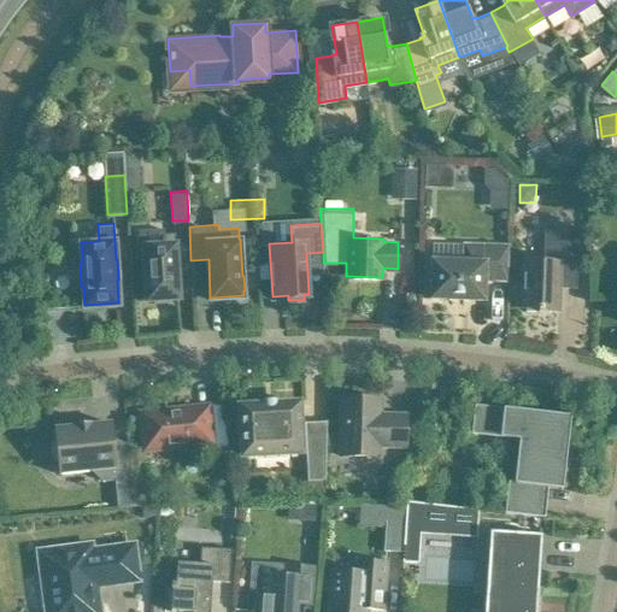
[(178,296),(174,230),(165,231),(165,225),(142,227),(147,298),(154,298),(154,300),(171,300),(171,296),(178,296)]
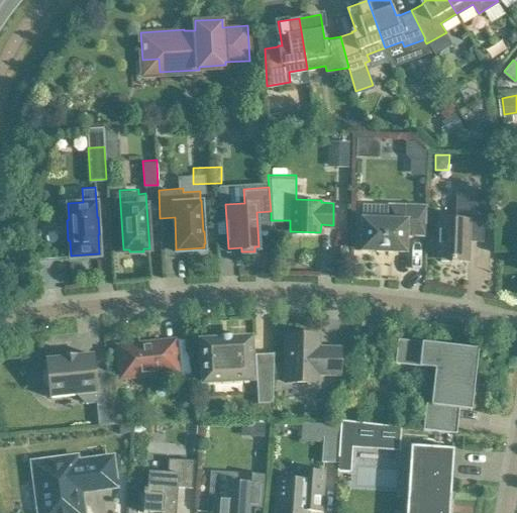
[(469,222),(484,222),(485,191),(455,190),(454,215),(439,215),(437,255),(440,255),(440,259),(468,260),(469,222)]
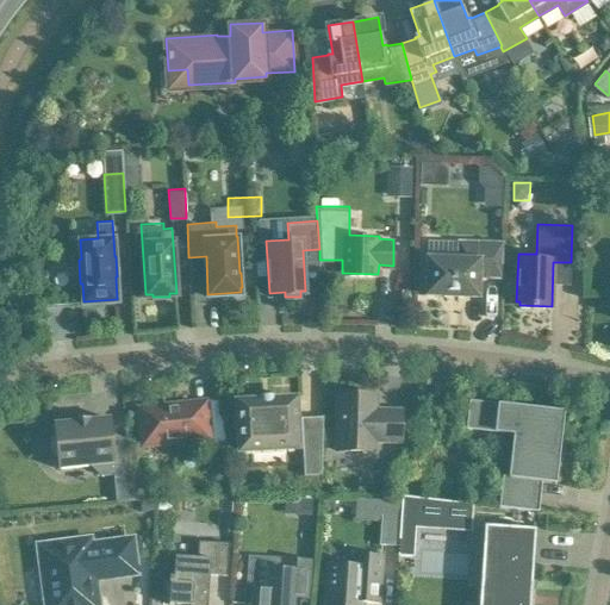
[(458,256),(427,255),(425,292),(443,293),(443,294),(462,294),(462,293),(478,294),(479,274),(500,275),(502,241),(458,238),(458,256)]
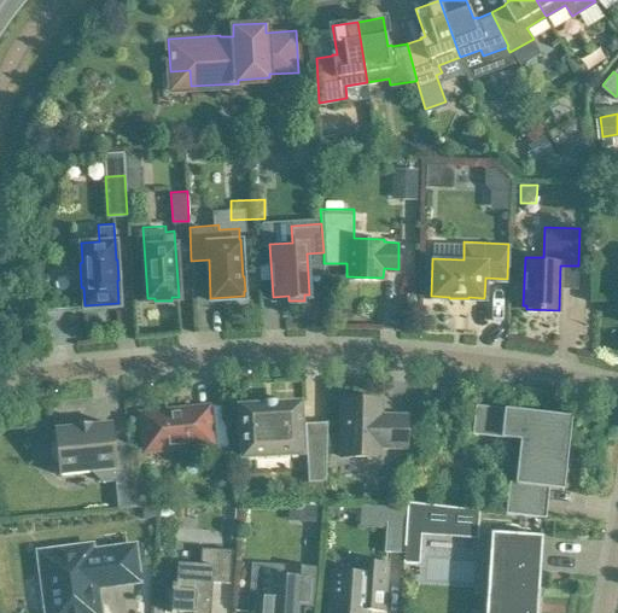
[(380,397),(342,396),(340,453),(379,454),(380,444),(406,444),(407,413),(390,413),(390,415),(380,415),(380,397)]
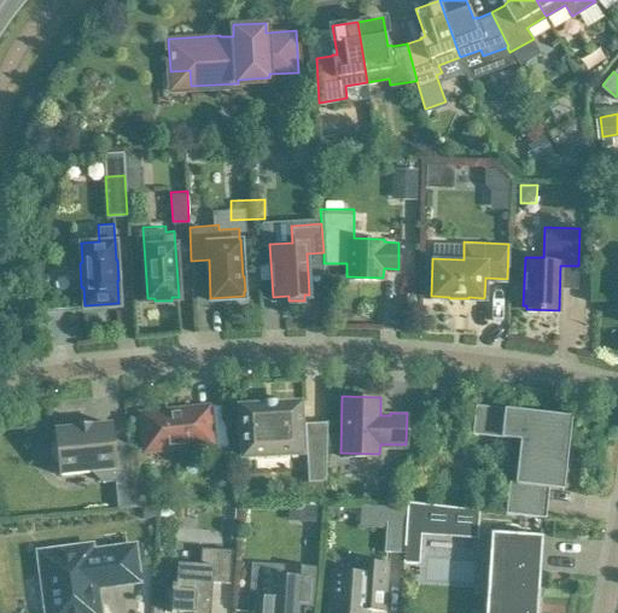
[(301,450),(298,402),(240,404),(243,454),(301,450)]
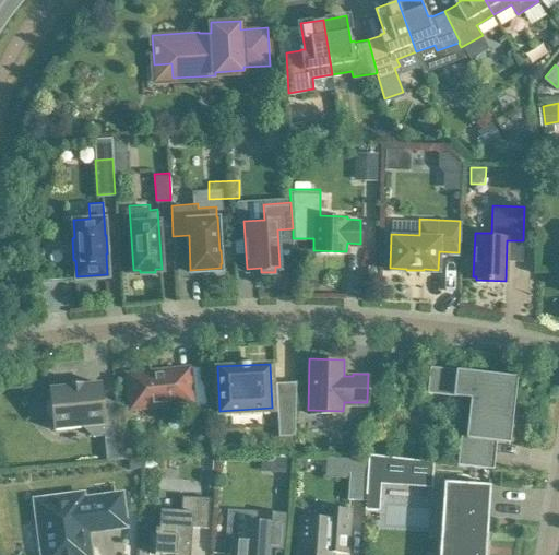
[(466,434),(461,434),(458,462),(492,467),(496,439),(509,440),(511,422),(507,421),(508,412),(512,413),(516,375),(430,365),(427,390),(471,396),(466,434)]
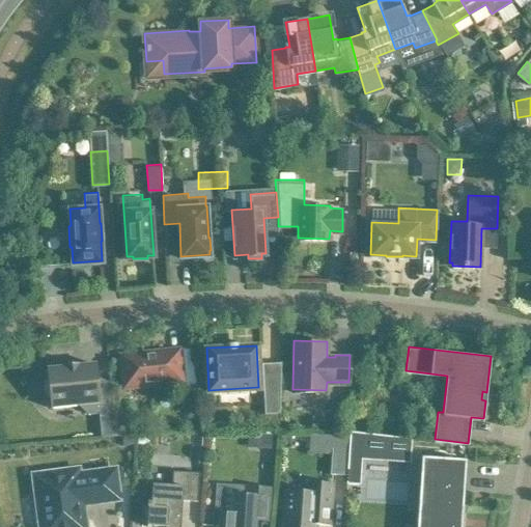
[(178,348),(121,354),(124,385),(183,379),(178,348)]
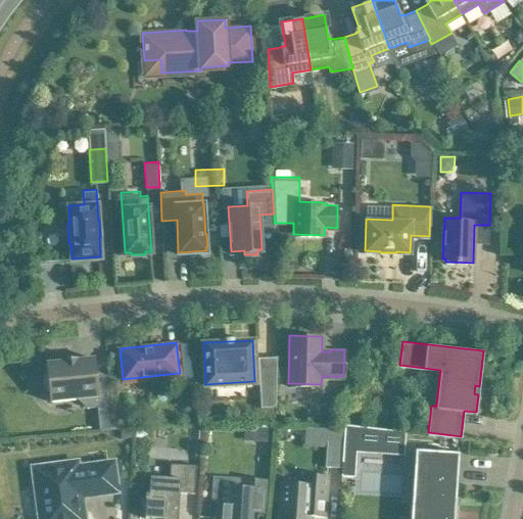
[(63,359),(47,361),(48,372),(44,372),(43,380),(46,388),(49,388),(50,399),(77,396),(88,406),(97,405),(99,428),(114,426),(109,375),(95,376),(93,356),(78,358),(77,356),(74,357),(75,358),(66,358),(65,357),(62,358),(63,359)]
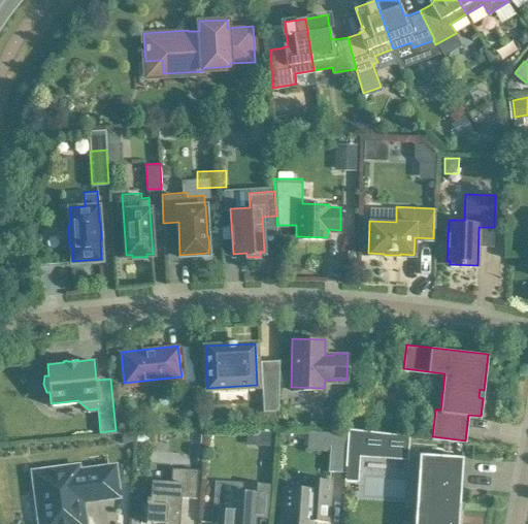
[(263,410),(277,408),(278,359),(261,360),(263,410)]
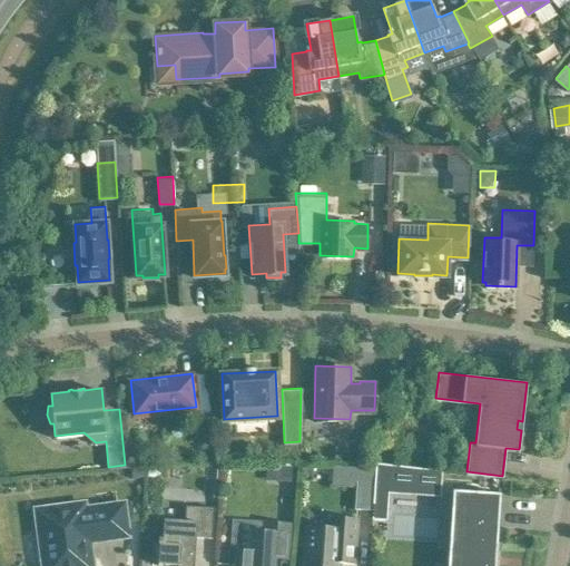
[(375,461),(372,516),(384,517),(386,486),(440,489),(441,468),(375,461)]
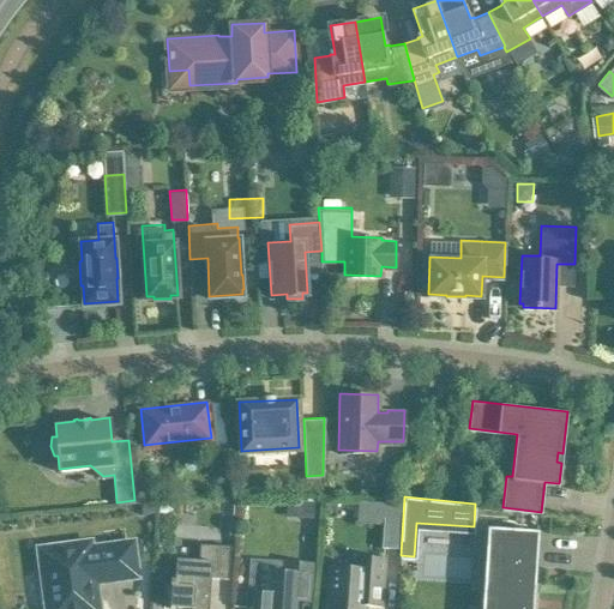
[(152,499),(139,500),(140,512),(154,511),(152,499)]
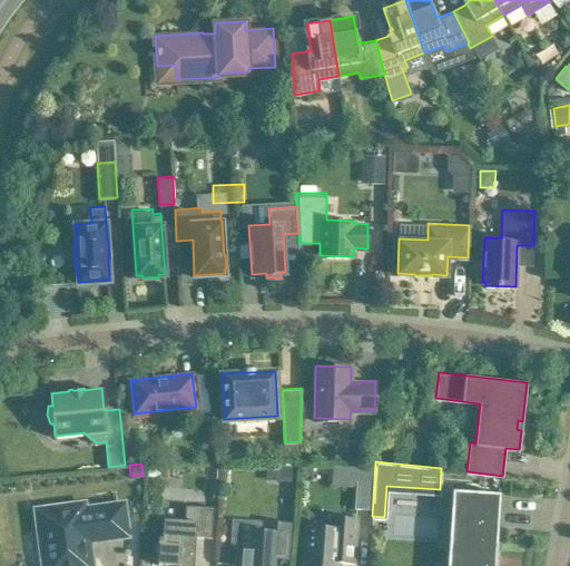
[(354,507),(371,508),(373,475),(356,474),(354,507)]
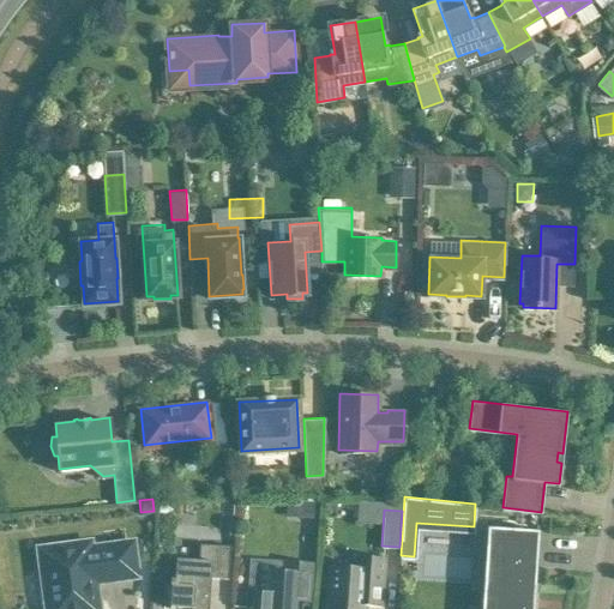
[(539,530),(503,528),(503,542),(503,549),(501,549),(501,559),(500,578),(483,577),(481,608),(533,608),(535,580),(529,579),(530,565),(536,566),(539,530)]
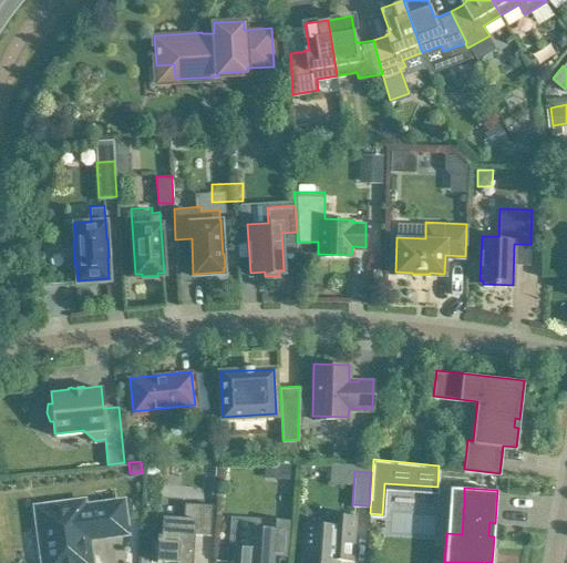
[(37,505),(43,562),(91,562),(88,535),(126,530),(122,499),(83,504),(83,499),(37,505)]
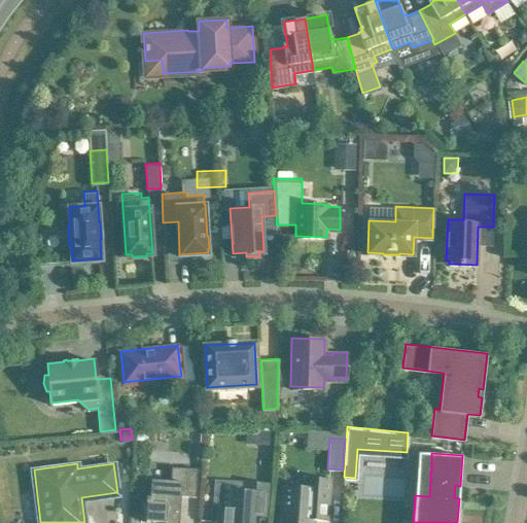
[(171,480),(150,478),(149,496),(146,496),(145,500),(142,499),(141,515),(146,516),(145,520),(165,521),(166,518),(179,519),(180,494),(196,495),(198,467),(172,465),(171,480)]
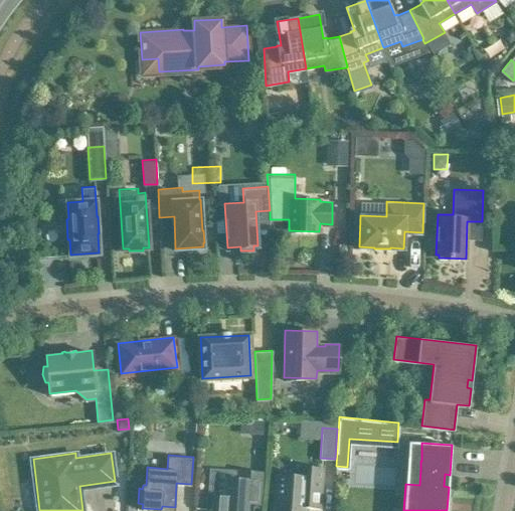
[(306,510),(307,505),(310,502),(310,499),(320,500),(320,506),(321,506),(324,468),(298,466),(297,476),(277,474),(274,510),(306,510)]
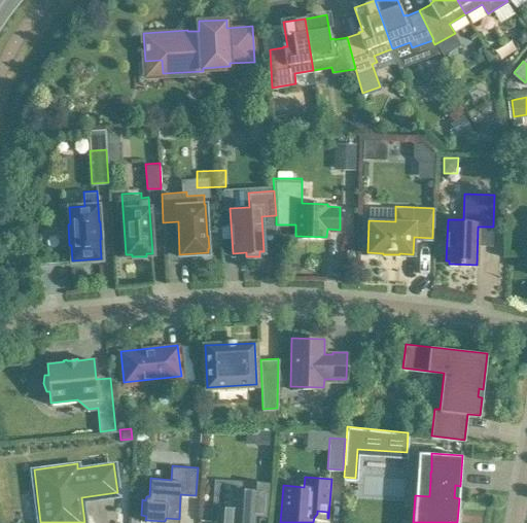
[(251,522),(253,507),(266,508),(267,483),(245,481),(244,490),(230,489),(229,506),(219,506),(217,522),(251,522)]
